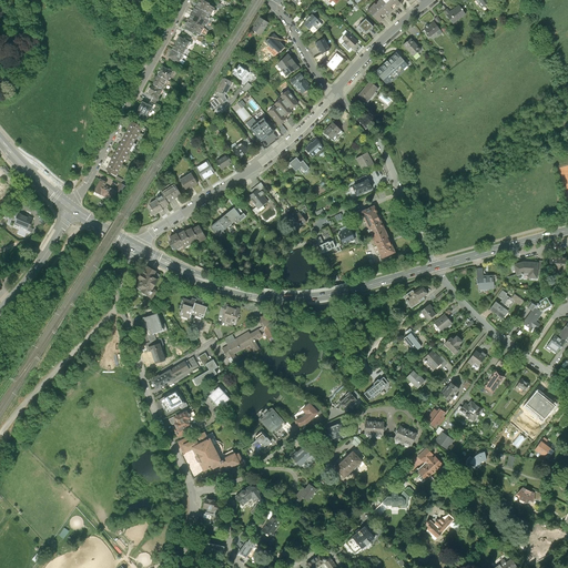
[(210,3),(202,0),(199,0),(195,7),(211,16),(213,17),(215,11),(214,10),(214,9),(214,7),(213,7),(212,7),(210,4),(210,3)]
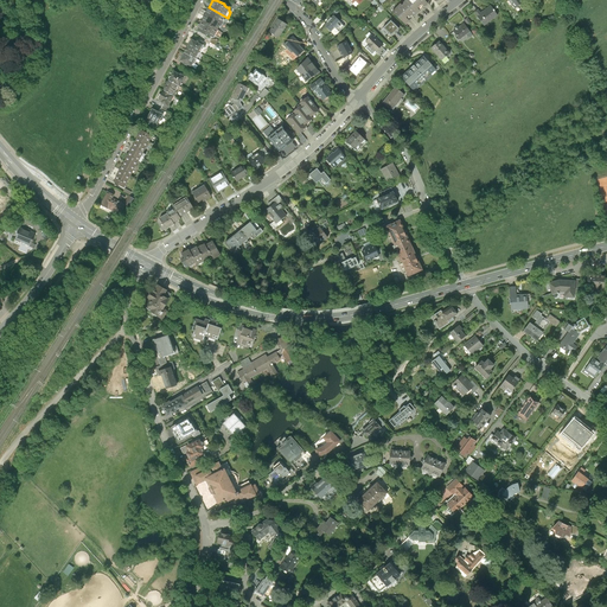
[(425,0),(406,0),(403,2),(404,4),(402,6),(401,5),(393,12),(406,25),(425,7),(428,4),(425,1),(425,0)]
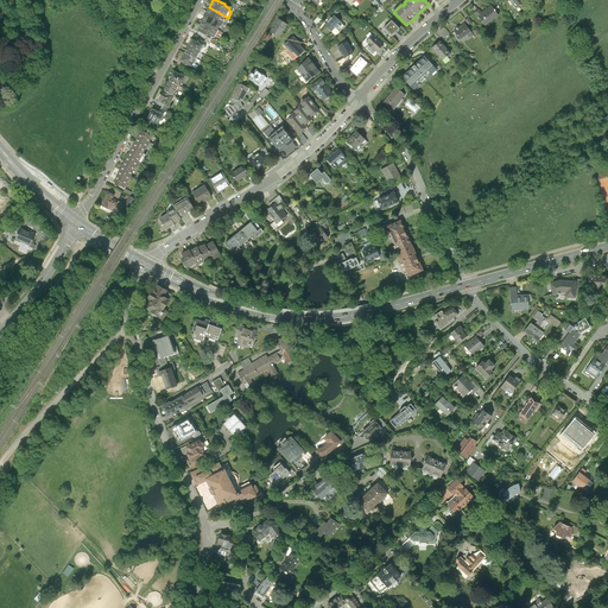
[(499,16),(492,6),(482,13),(479,10),(475,12),(485,25),(499,16)]
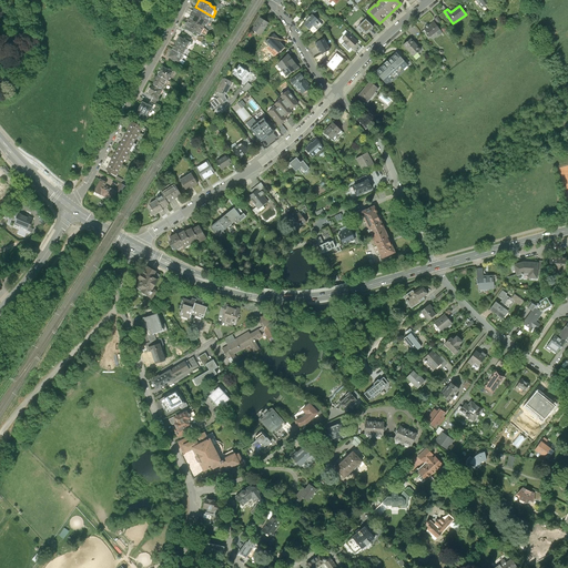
[(195,7),(192,13),(209,22),(211,19),(209,18),(211,16),(195,7)]
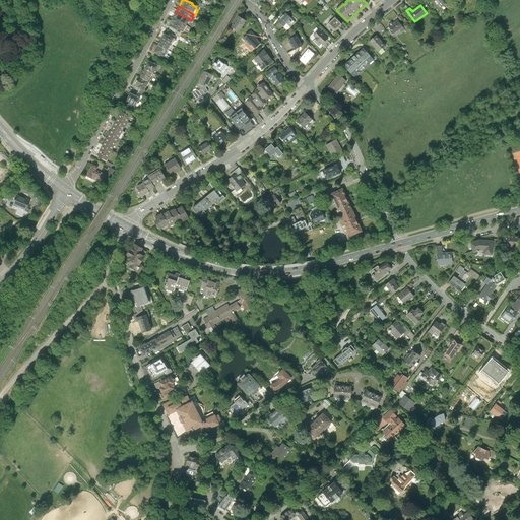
[(176,12),(173,18),(186,25),(188,23),(189,24),(191,20),(176,12)]
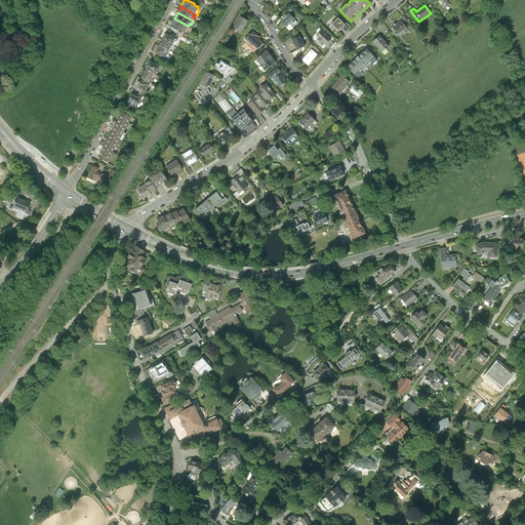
[(297,23),(287,13),(280,22),(286,28),(289,25),(293,28),(297,23)]
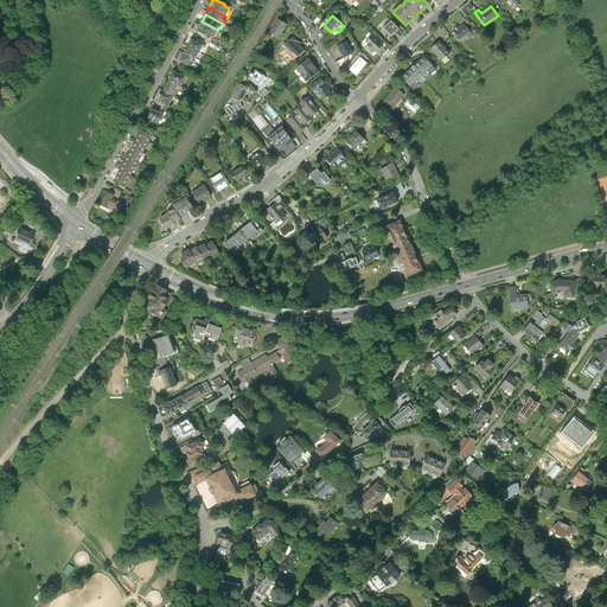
[(280,19),(272,32),(280,37),(287,24),(280,19)]
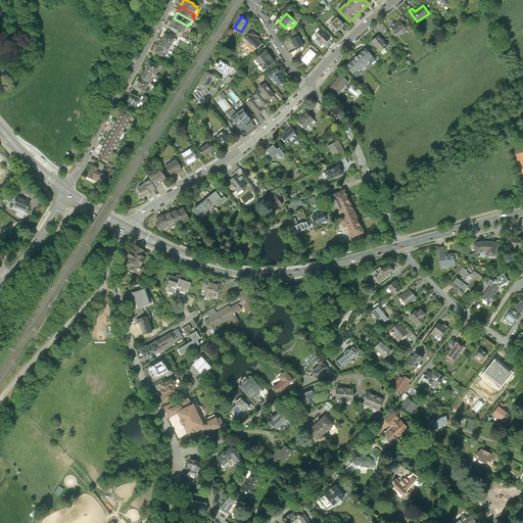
[(343,25),(337,17),(330,25),(337,31),(343,25)]
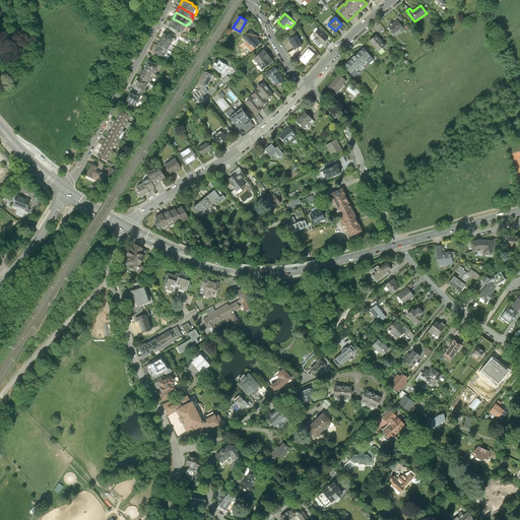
[(184,30),(186,25),(173,18),(171,21),(170,20),(168,25),(177,30),(178,29),(180,31),(181,31),(182,33),(184,33),(184,30)]
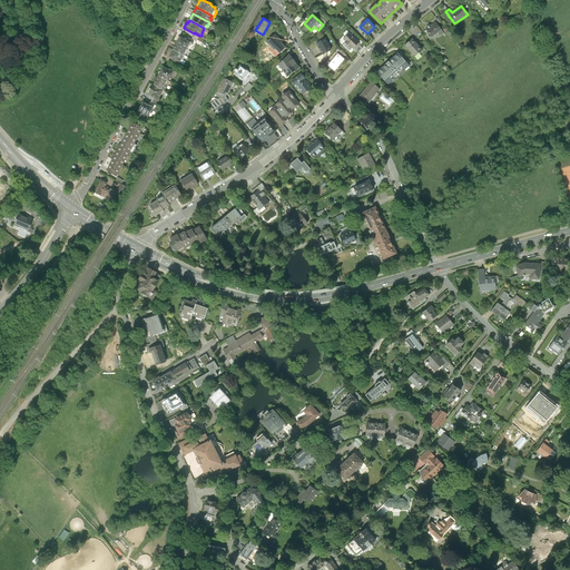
[(443,32),(435,22),(430,26),(429,25),(426,27),(428,28),(425,29),(431,37),(438,32),(440,35),(441,36),(443,35),(443,32)]
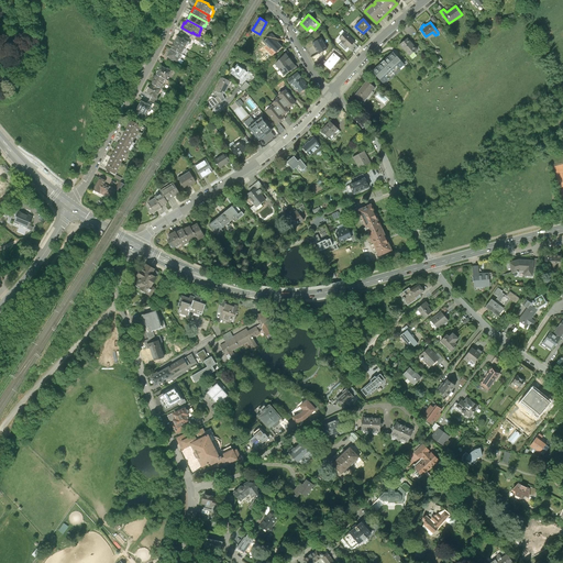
[(272,33),(264,41),(271,47),(272,46),(276,51),(282,45),(277,41),(278,40),(272,33)]
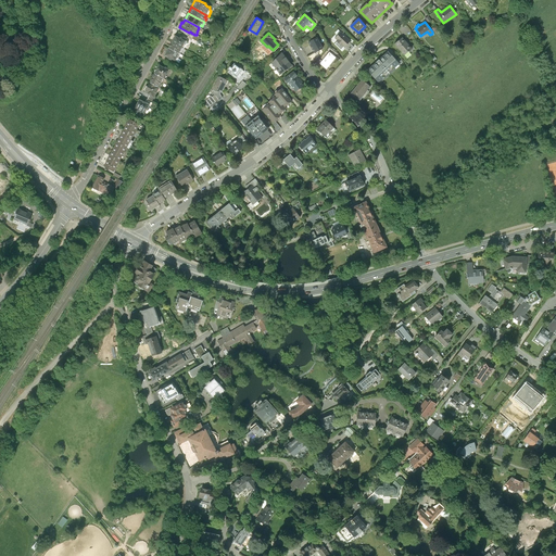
[(350,41),(341,33),(336,38),(345,47),(349,42),(350,41)]
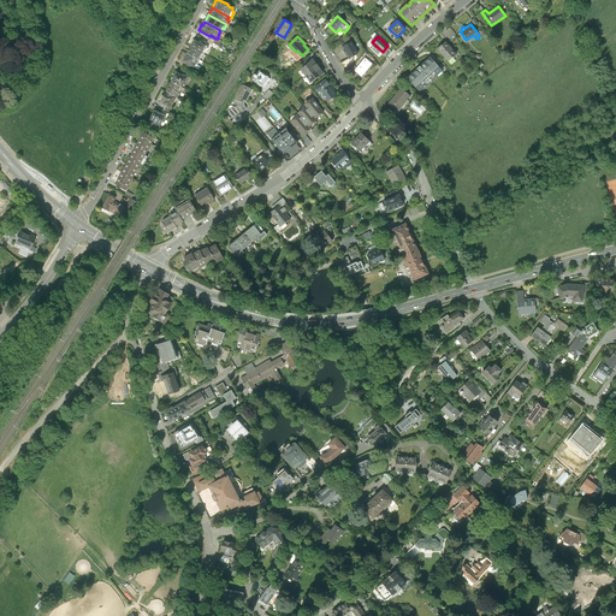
[(195,40),(190,47),(203,54),(207,47),(195,40)]
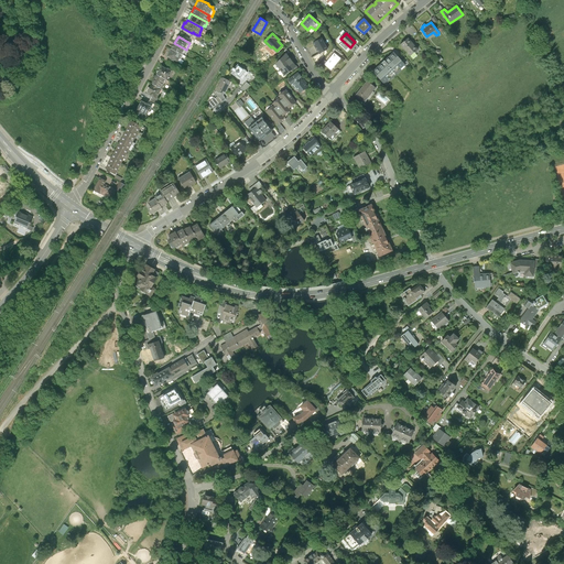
[(321,39),(313,43),(318,53),(326,49),(321,39)]
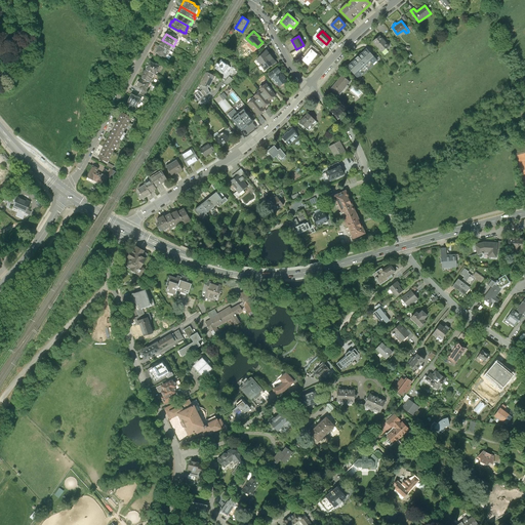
[(372,42),(381,52),(389,46),(379,36),(372,42)]
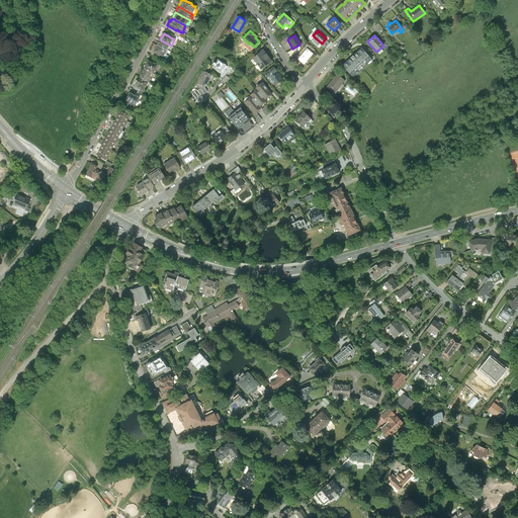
[(168,51),(171,46),(160,39),(157,45),(168,51)]
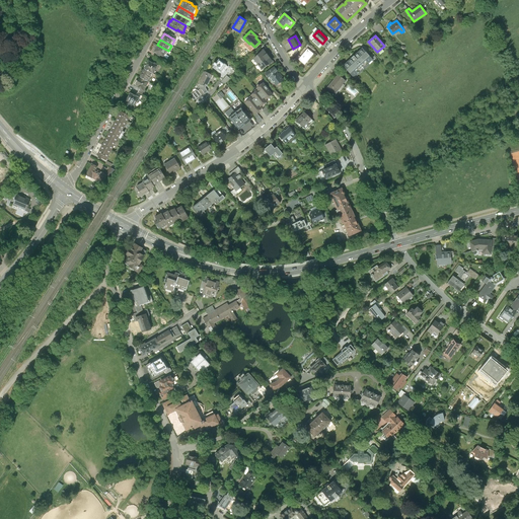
[(321,44),(325,48),(330,44),(325,40),(322,44),(321,44)]
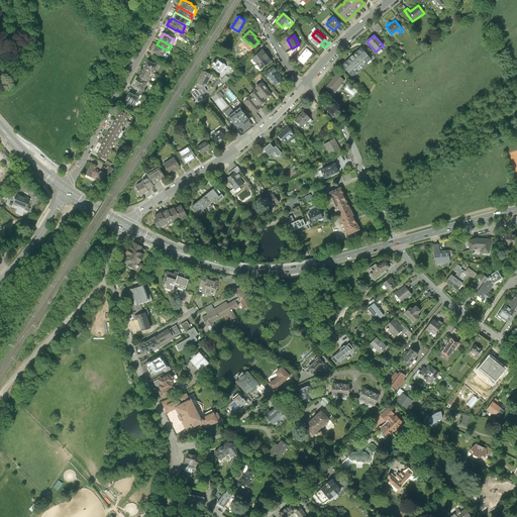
[(164,58),(168,50),(157,44),(153,52),(164,58)]
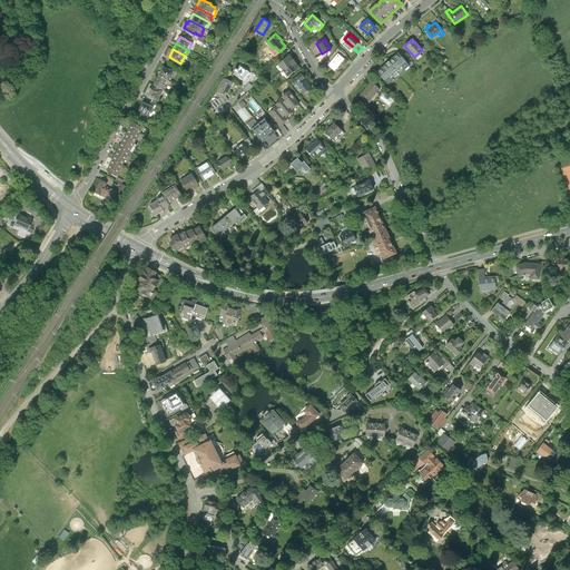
[(406,61),(399,52),(377,72),(389,85),(410,66),(406,61)]
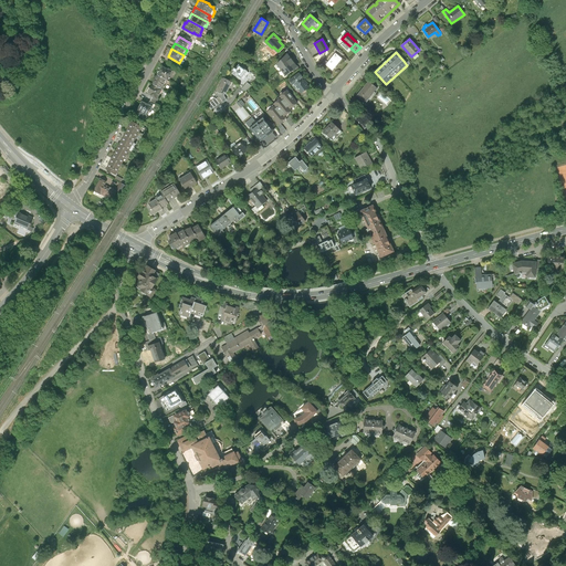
[(343,60),(335,53),(325,65),(333,71),(343,60)]
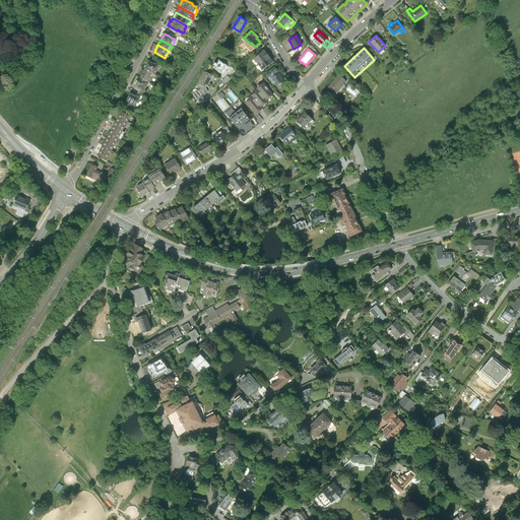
[(260,54),(255,59),(259,64),(269,56),(264,50),(260,54)]
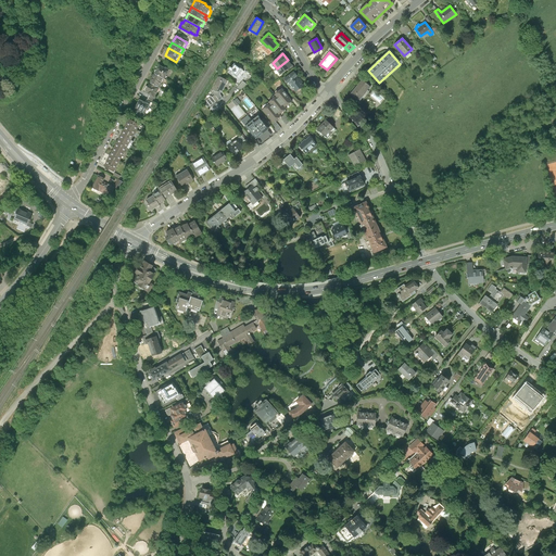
[(292,65),(288,60),(277,68),(281,74),(288,68),(292,65)]
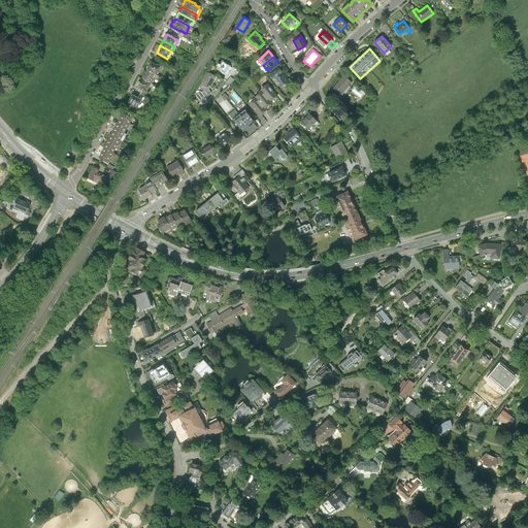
[(225,60),(218,68),(223,71),(223,70),(227,72),(232,65),(225,60)]
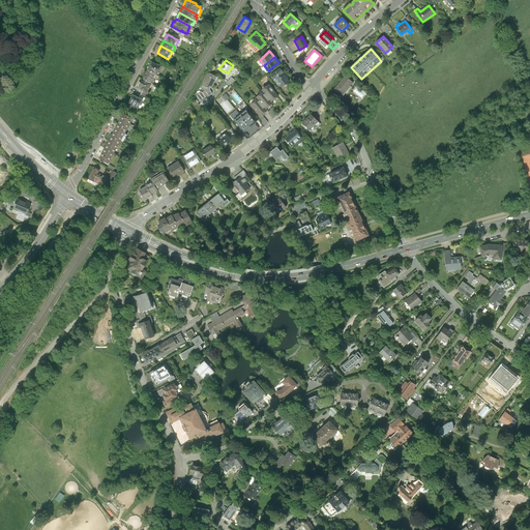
[(151,62),(147,70),(156,76),(160,67),(151,62)]
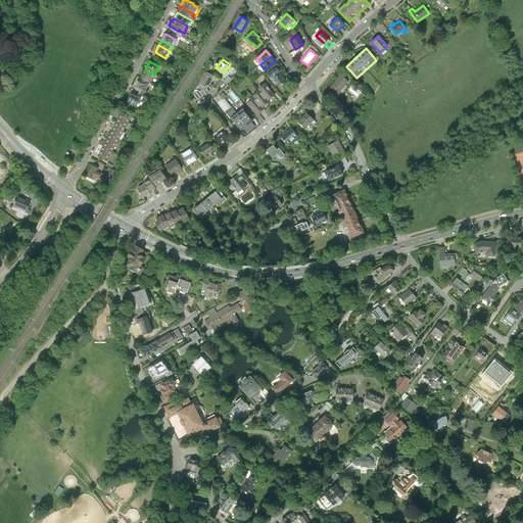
[(278,66),(268,75),(271,79),(272,79),(279,87),(285,82),(278,74),(281,72),(278,66)]
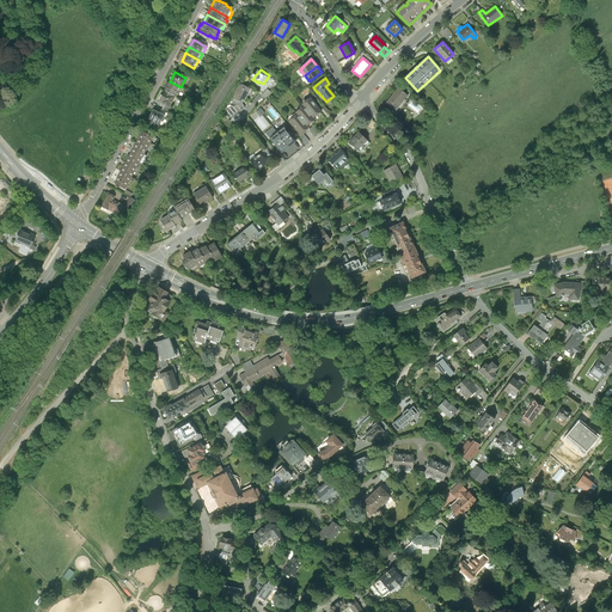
[(170,81),(164,91),(175,97),(181,87),(170,81)]
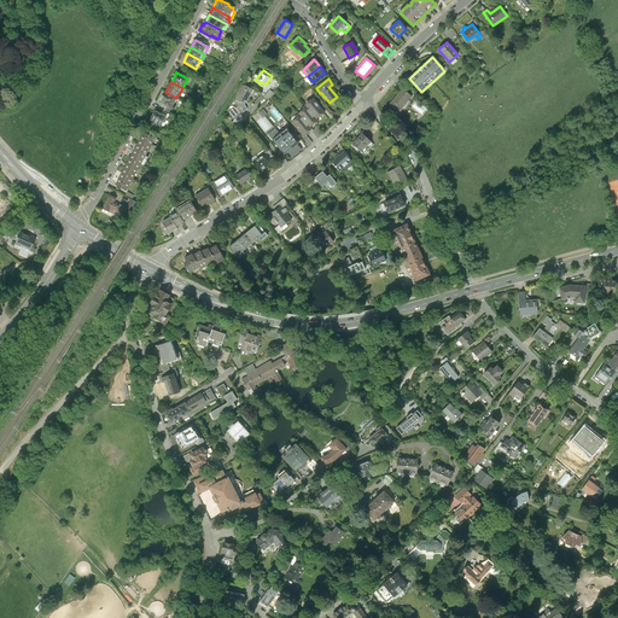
[(248,83),(240,98),(246,100),(248,98),(250,99),(256,88),(248,83)]
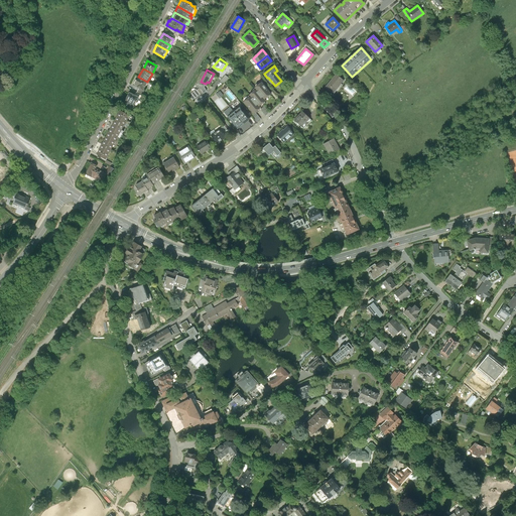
[(339,77),(336,74),(326,88),(333,94),(344,81),(344,80),(339,77)]
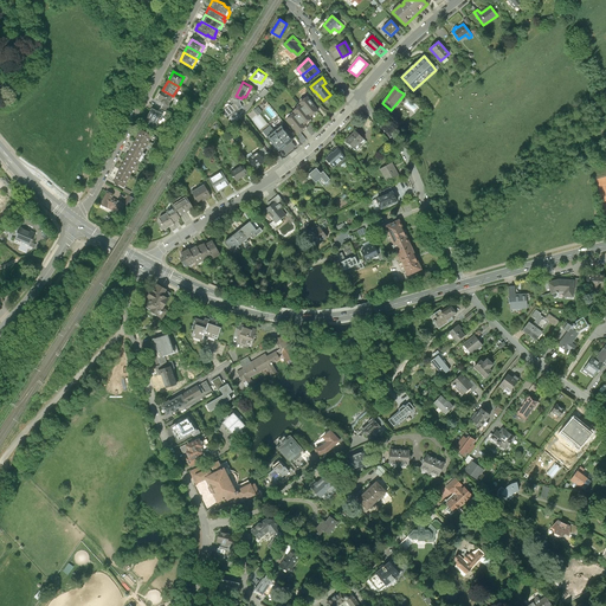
[(264,88),(259,94),(263,97),(269,91),(264,88)]
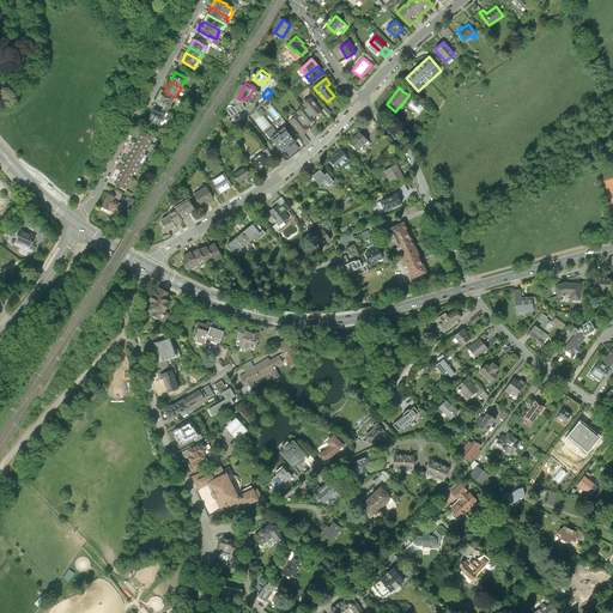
[(164,91),(159,101),(163,103),(165,104),(170,107),(175,97),(164,91)]
